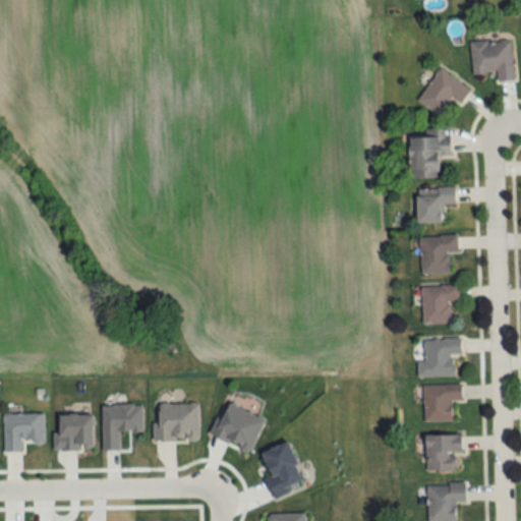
[(512,40),(471,42),(472,73),(497,71),(497,80),(514,79),(512,40)]
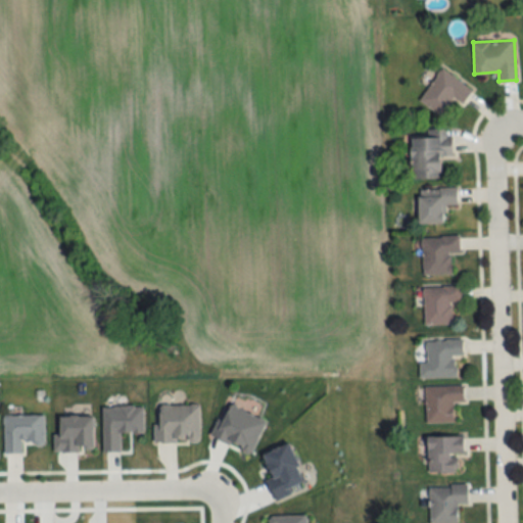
[(419,100),(442,115),(455,98),(463,103),(472,89),(441,67),(419,100)]
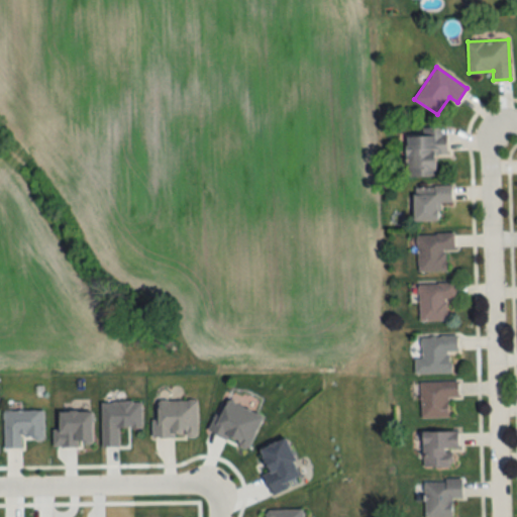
[(407,134),(407,176),(436,176),(436,153),(446,153),(446,127),(428,127),(428,134),(407,134)]
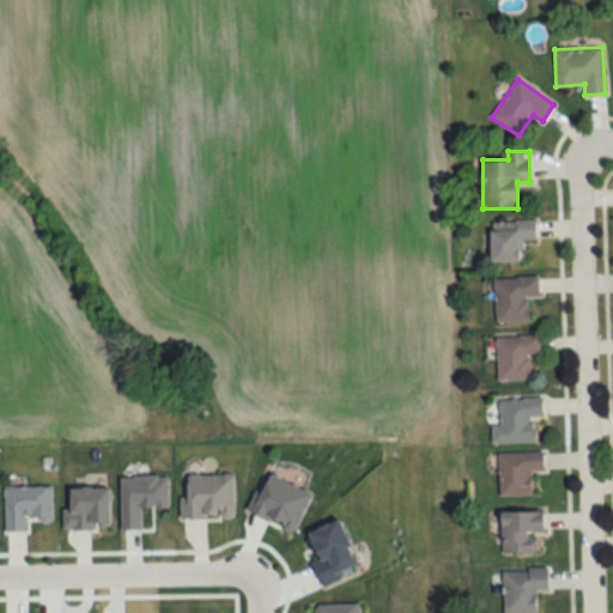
[(492,261),(521,261),(521,241),(535,241),(535,220),(492,220),(492,261)]
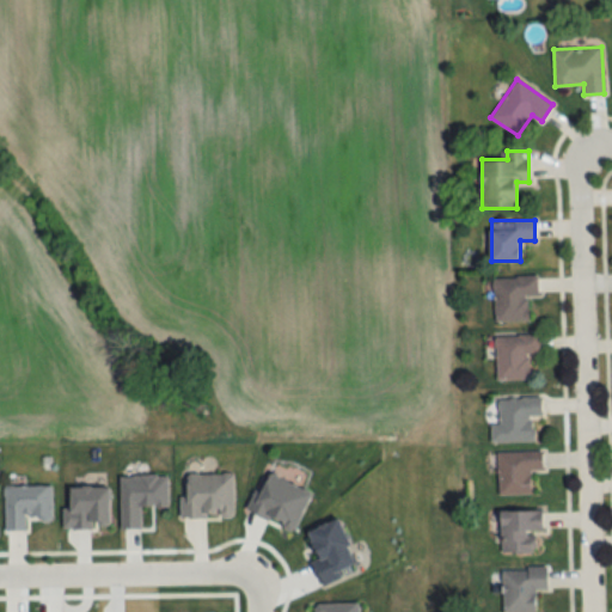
[(494,277),(494,322),(527,322),(527,295),(538,295),(537,276),(494,277)]
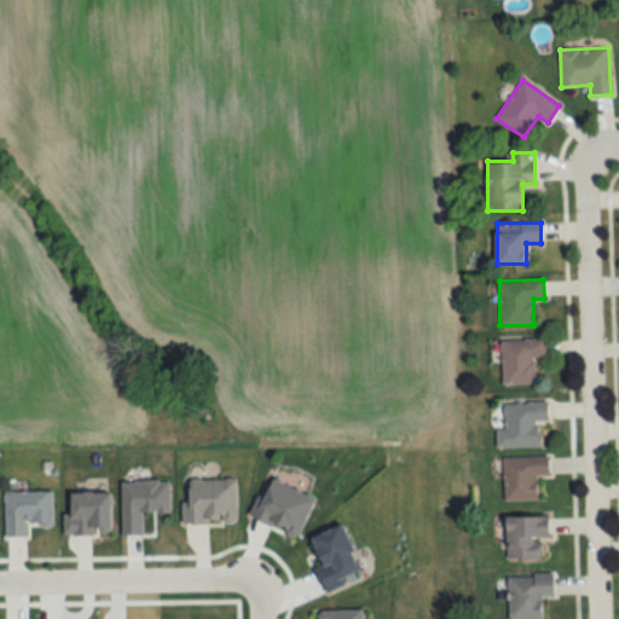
[(544,339),(501,340),(502,385),(536,385),(534,359),(545,359),(544,339)]
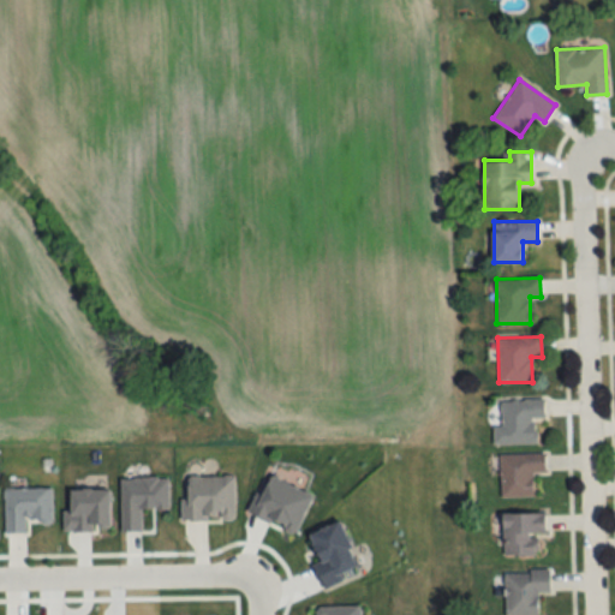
[(535,445),(535,419),(544,419),(543,399),(501,400),(501,427),(493,427),(494,446),(535,445)]
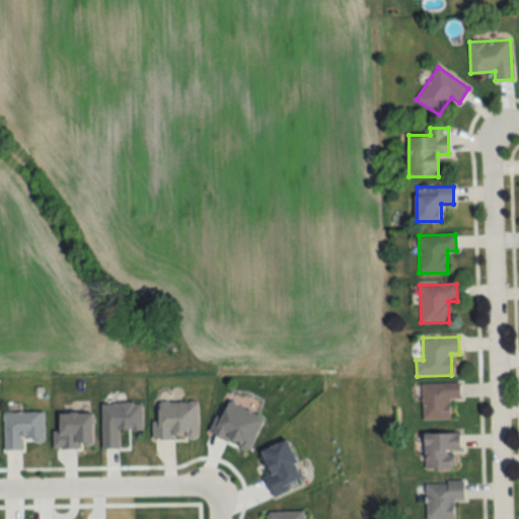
[(460,399),(460,383),(422,384),(423,420),(450,420),(450,399),(460,399)]
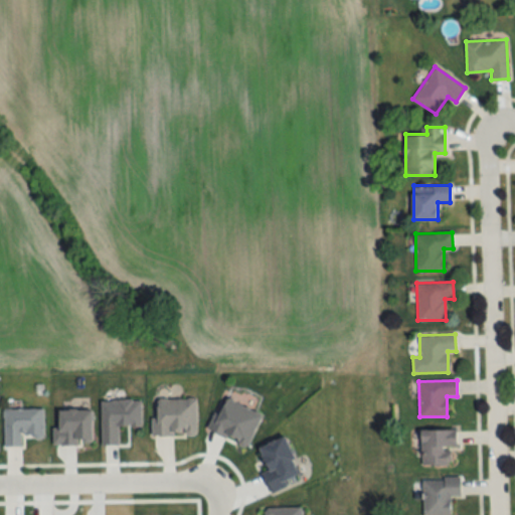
[(196,435),(196,398),(155,398),(155,435),(196,435)]
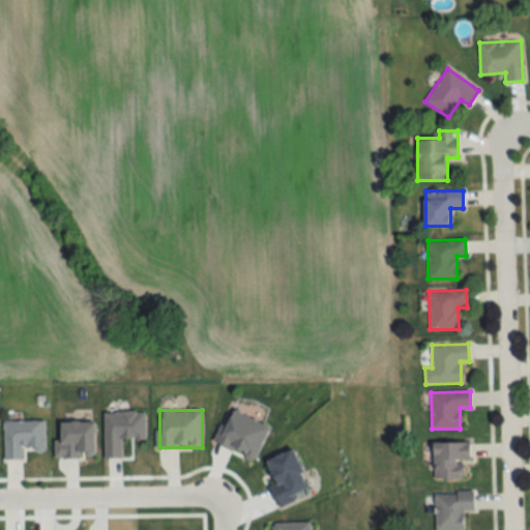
[(45,421),(3,421),(3,460),(22,460),(22,449),(45,449),(45,421)]
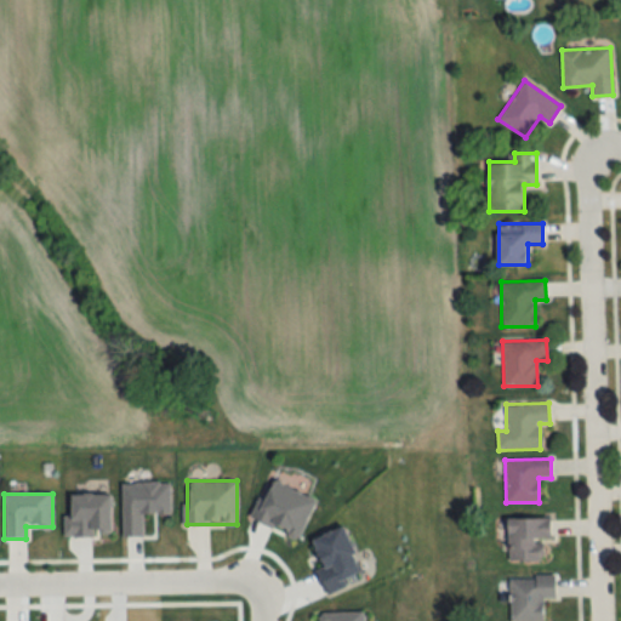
[(508,518),(508,560),(546,560),(546,540),(550,540),(550,518),(508,518)]
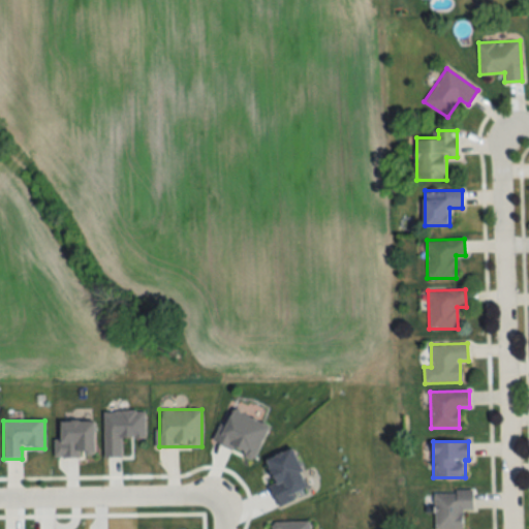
[(433,528),(462,528),(462,508),(472,508),(472,491),(433,491),(433,528)]
